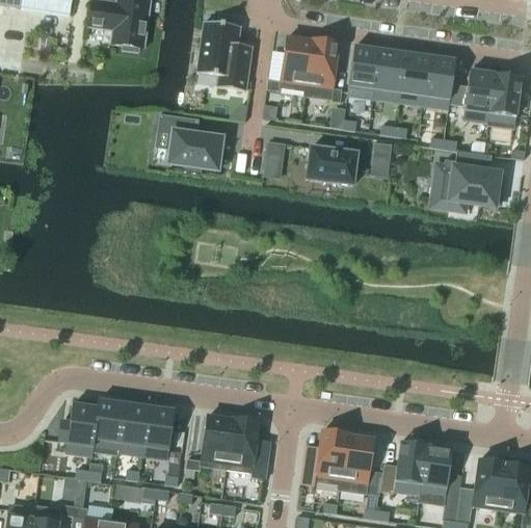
[(0,0),(0,1),(70,11),(71,0),(0,0)]
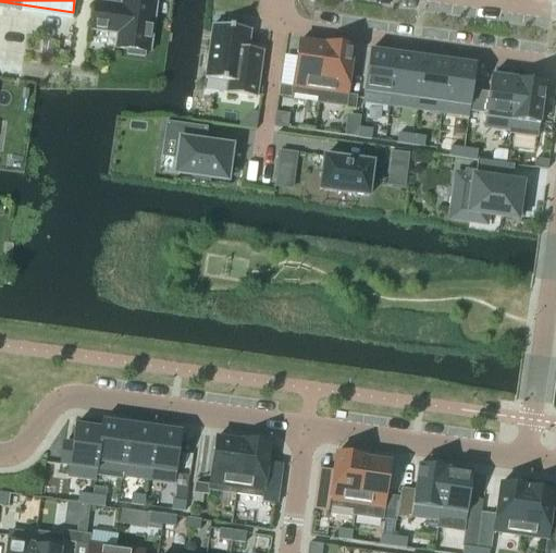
[(122,2),(104,0),(96,0),(91,27),(118,31),(116,45),(128,47),(127,52),(145,54),(146,49),(150,50),(157,1),(150,0),(122,0),(122,2)]
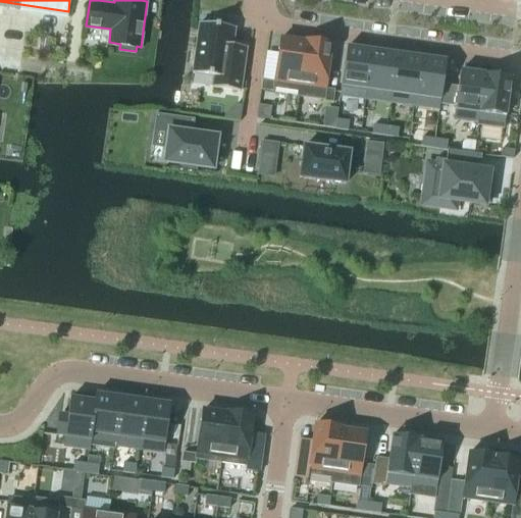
[(200,20),(193,71),(215,74),(213,85),(241,89),(246,50),(247,47),(247,45),(245,45),(236,43),(232,43),(236,26),(200,20)]
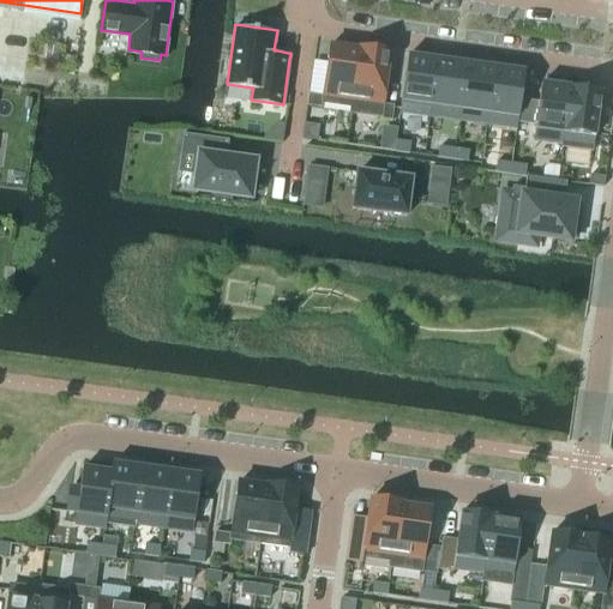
[(330,43),(324,94),(310,91),(307,103),(323,104),(323,100),(352,104),(350,110),(352,110),(360,46),(359,46),(359,47),(330,43)]
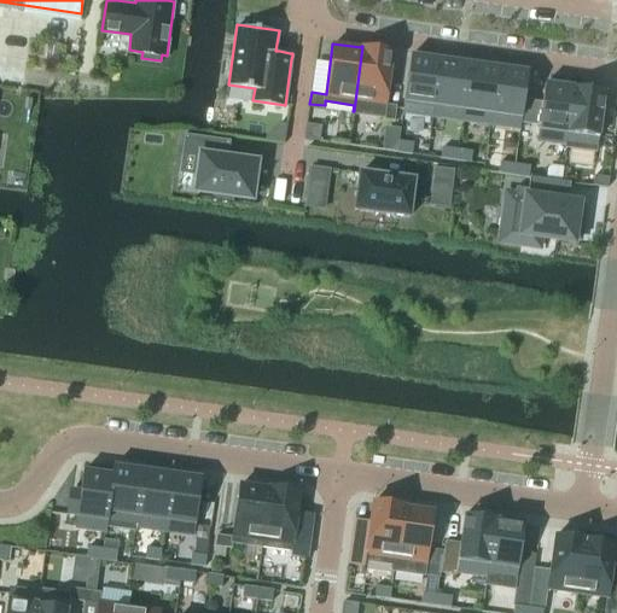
[(385,101),(393,50),(362,46),(354,111),(384,115),(383,117),(395,118),(397,104),(385,101)]
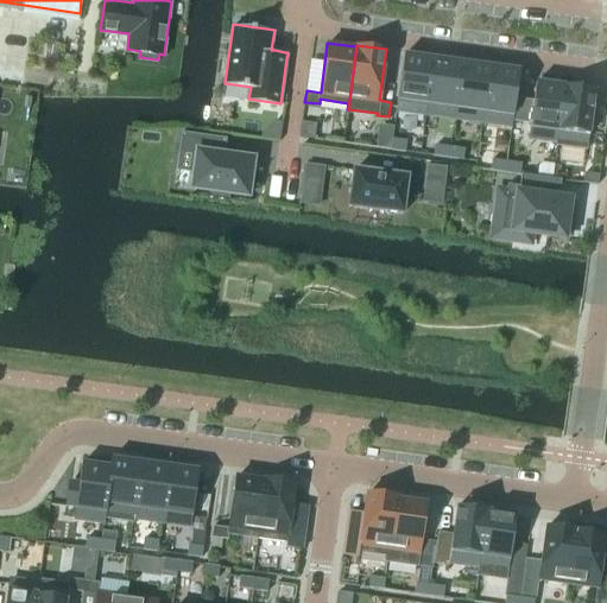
[(398,97),(397,106),(427,109),(434,56),(404,52),(398,97)]
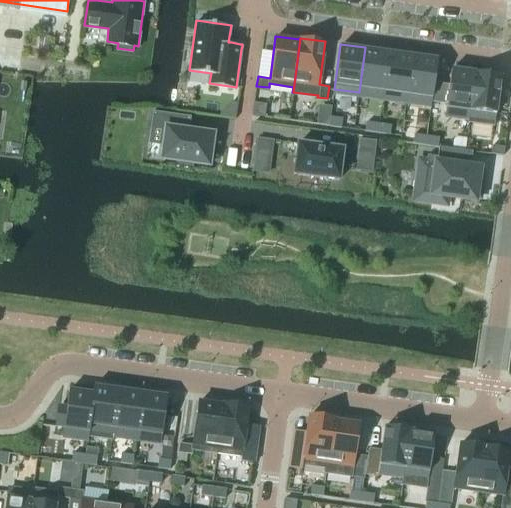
[(365,47),(359,92),(383,95),(389,51),(365,47)]
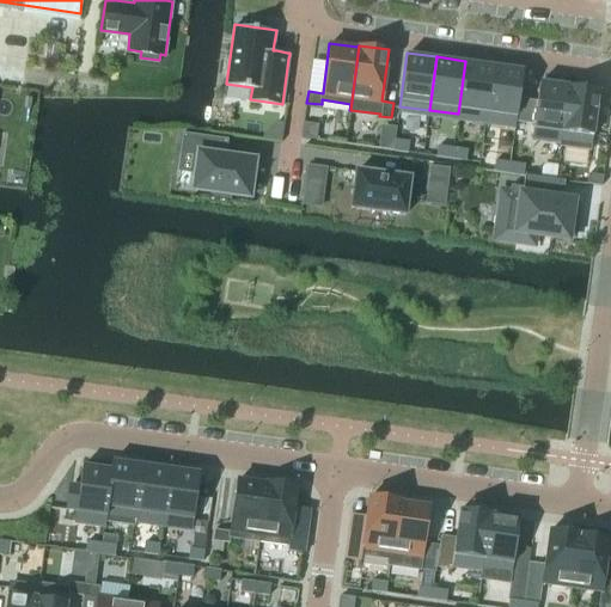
[(465,61),(458,114),(487,118),(494,65),(465,61)]
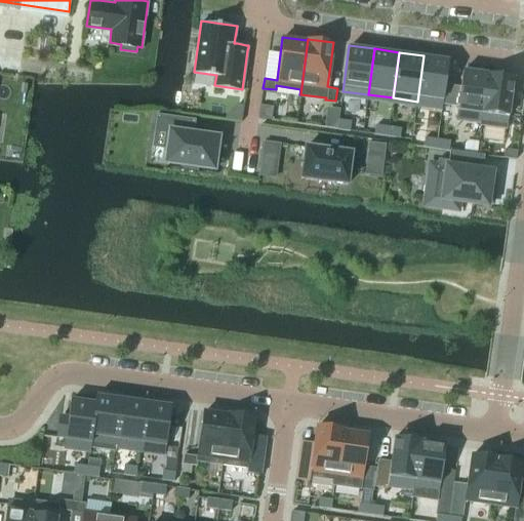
[(424,55),(417,102),(442,105),(442,103),(443,97),(445,83),(449,58),(424,55)]
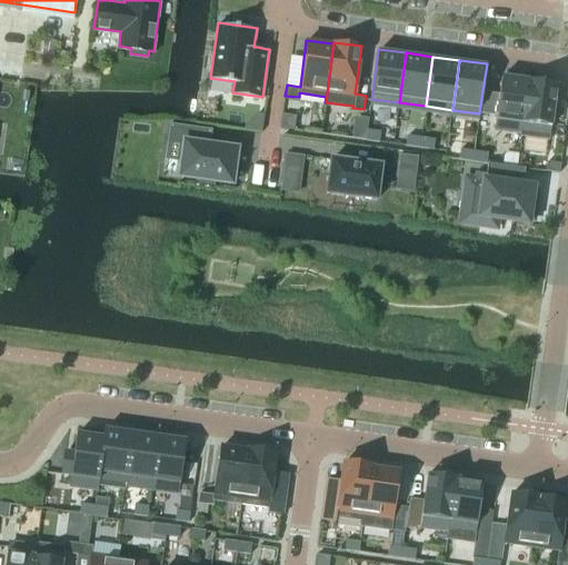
[(480,106),(479,111),(497,114),(496,117),(497,117),(495,125),(521,128),(520,134),(522,134),(530,78),(502,75),(499,92),(482,90),(480,106)]
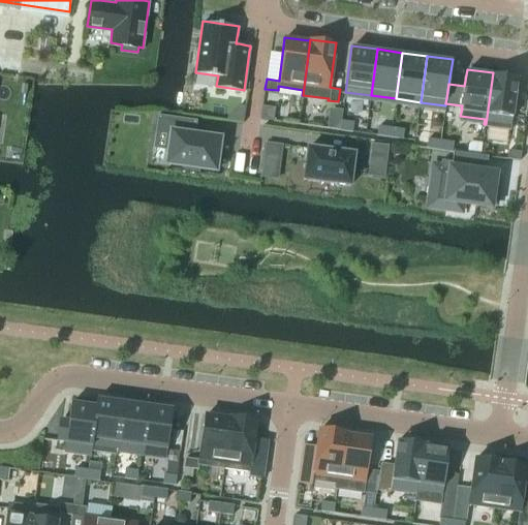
[(493,72),(486,124),(510,128),(513,116),(518,76),(493,72)]
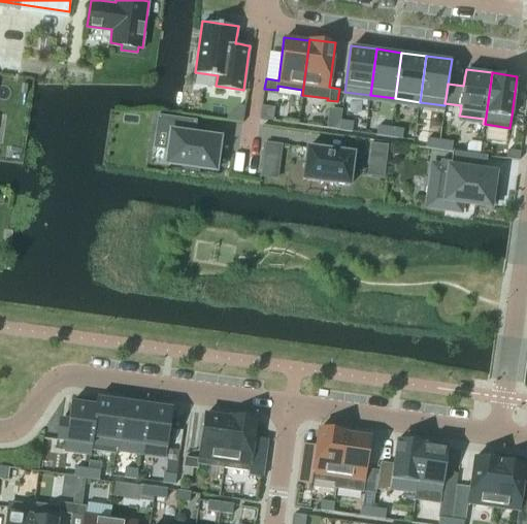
[(273,118),(275,105),(262,103),(261,116),(273,118)]
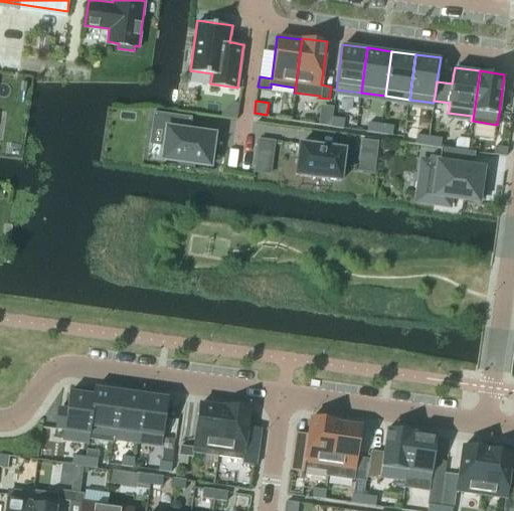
[(154,111),(152,126),(167,128),(164,145),(163,158),(178,160),(178,165),(193,167),(194,162),(210,165),(214,133),(190,130),(192,116),(154,111)]
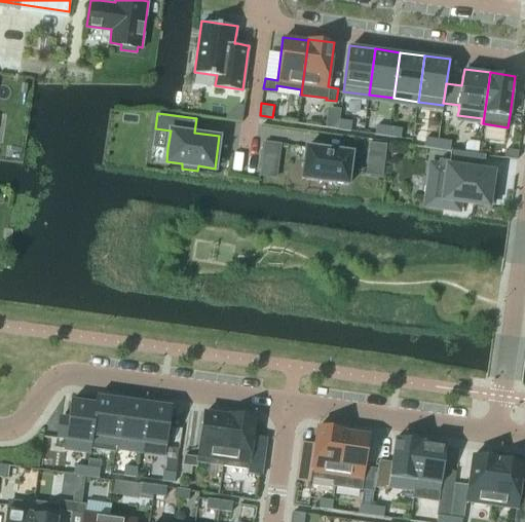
[(352,119),(339,117),(338,126),(350,128),(352,119)]
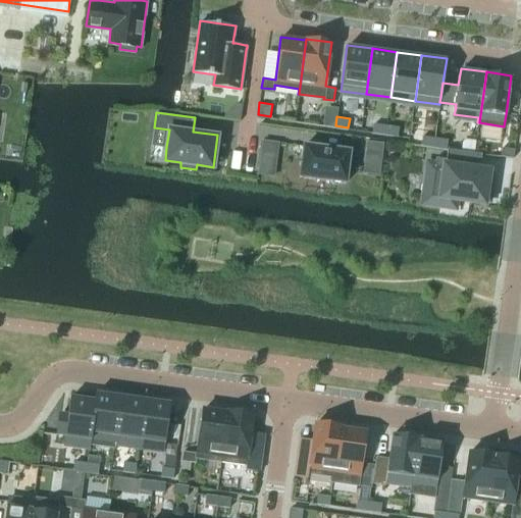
[(386,123),(374,121),(373,131),(385,133),(386,123)]
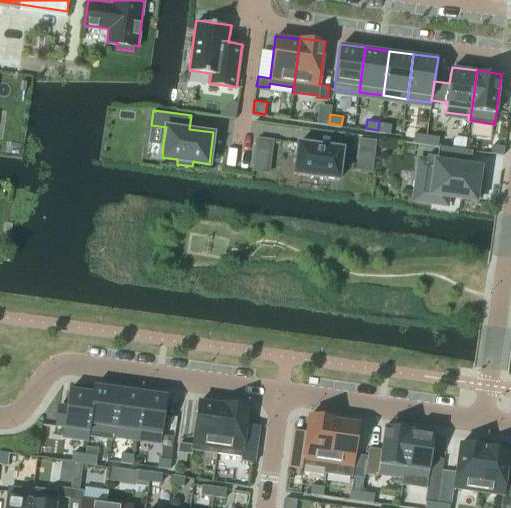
[(391,123),(379,121),(378,130),(390,132),(391,123)]
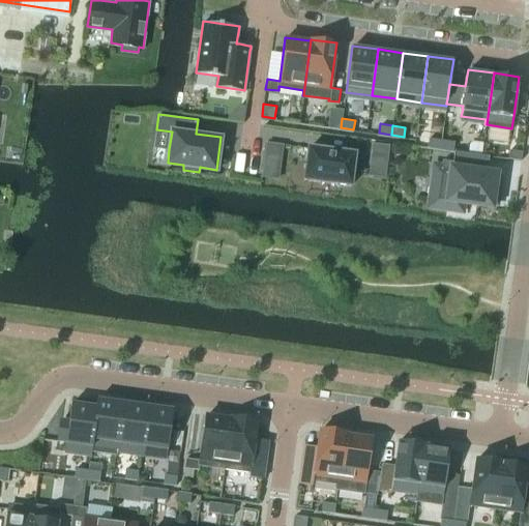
[(442,139),(430,137),(428,146),(441,148),(442,139)]
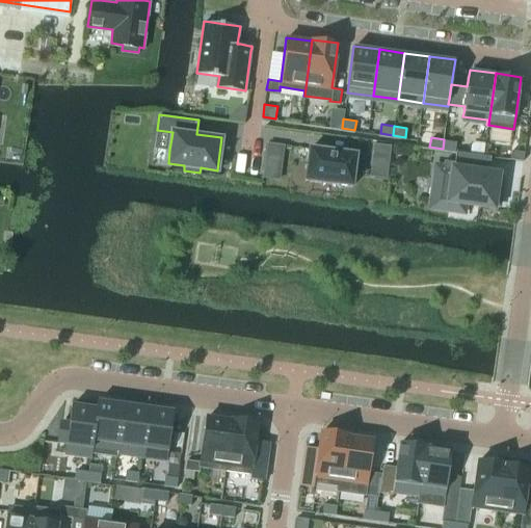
[(444,139),(443,149),(455,151),(456,141),(444,139)]
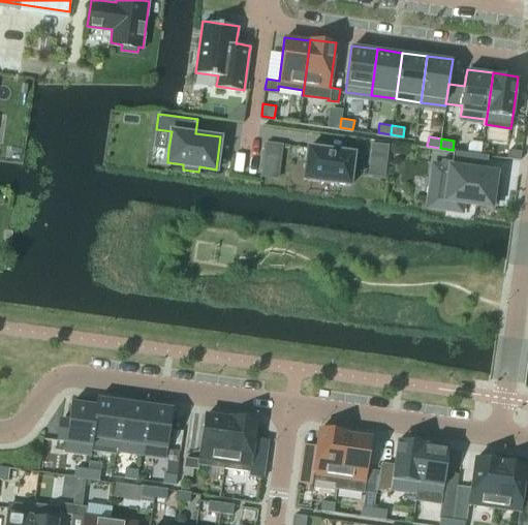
[(266,142),(261,174),(278,176),(282,144),(266,142)]
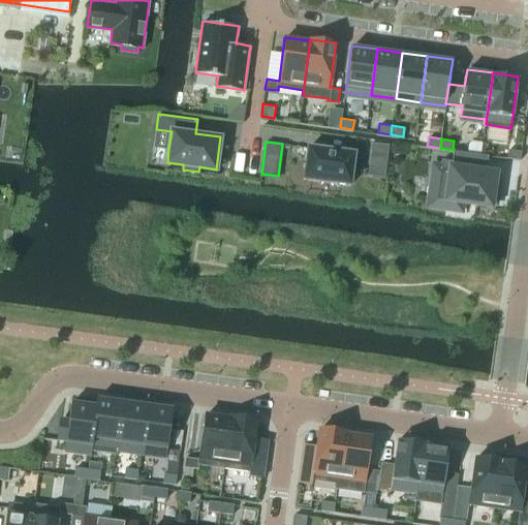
[(372,142),(370,158),(386,160),(389,144),(372,142)]
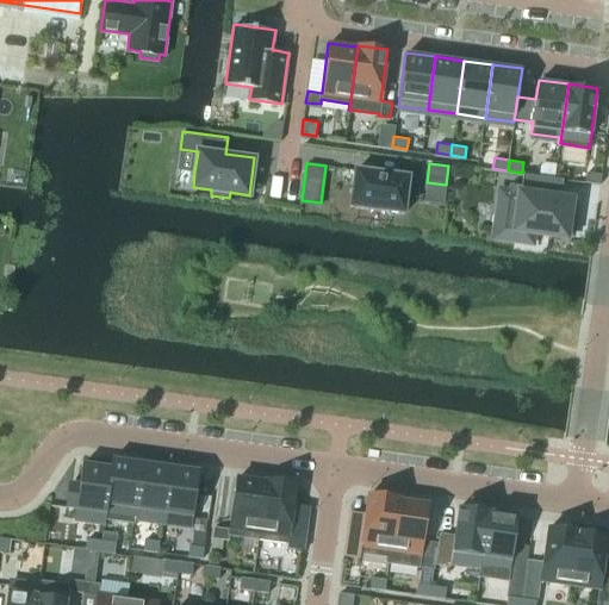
[(409,178),(355,170),(350,207),(404,214),(409,178)]
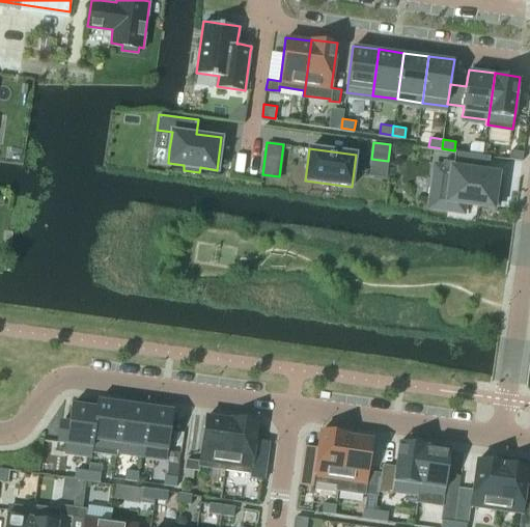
[(511,148),(509,158),(523,159),(524,150),(511,148)]
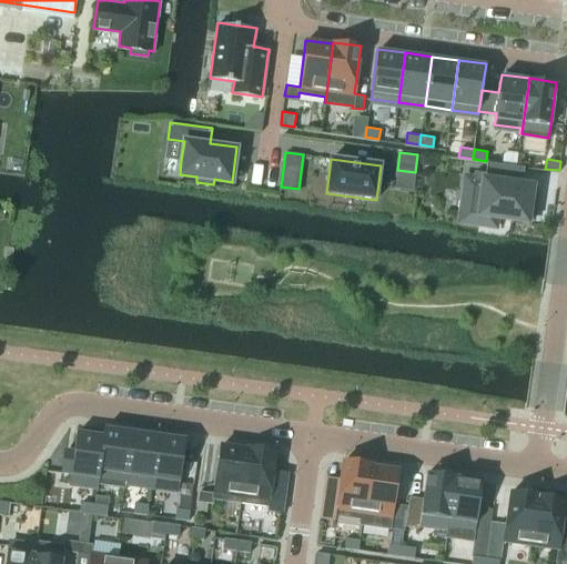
[(525,165),(487,161),(486,171),(475,170),(474,177),(466,175),(461,220),(479,222),(481,213),(527,220),(528,215),(533,217),(535,201),(530,200),(533,184),(523,183),(525,165)]
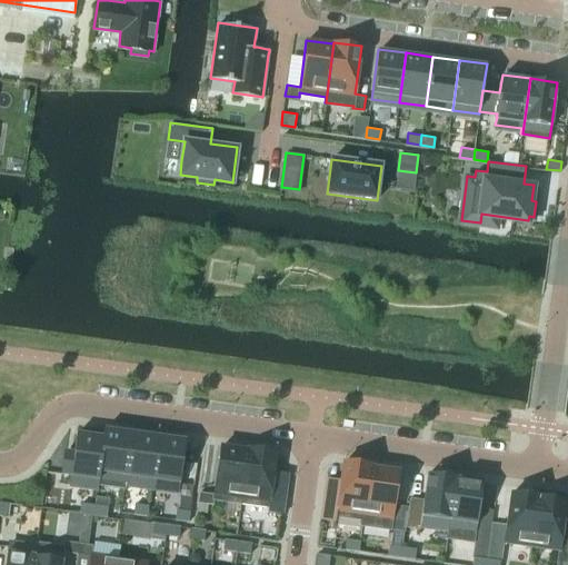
[(103,435),(77,430),(75,450),(65,449),(63,456),(62,472),(71,473),(70,481),(98,485),(106,427),(105,427),(103,435)]
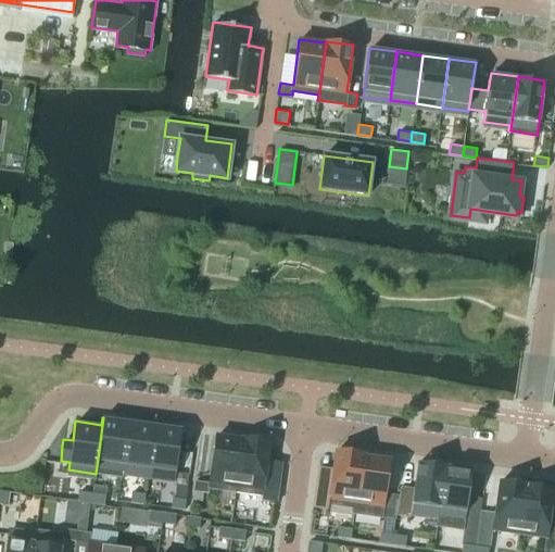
[(97,474),(97,472),(122,475),(129,421),(103,417),(96,474),(97,474)]
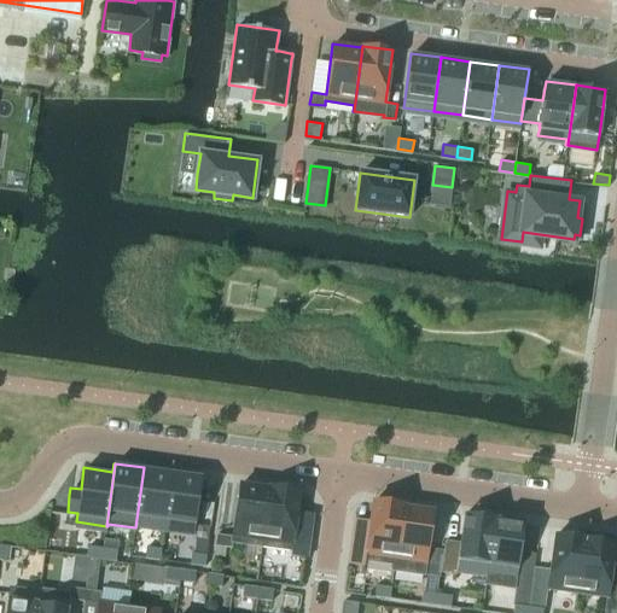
[(144,467),(135,527),(137,527),(137,521),(164,525),(172,472),(144,467)]
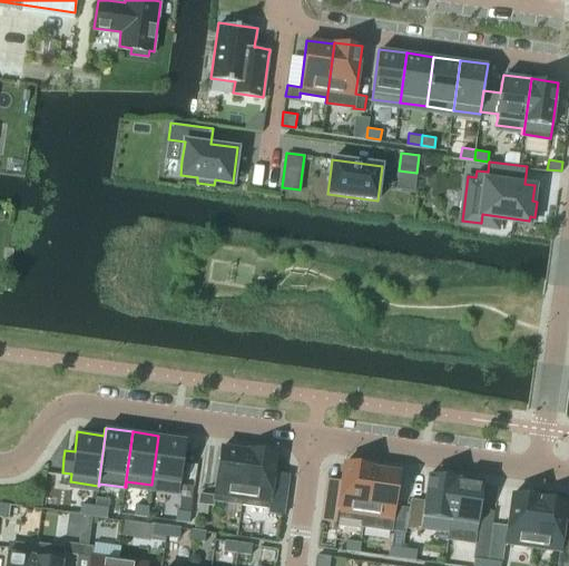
[(158,436),(151,485),(179,489),(180,481),(186,439),(158,436)]
